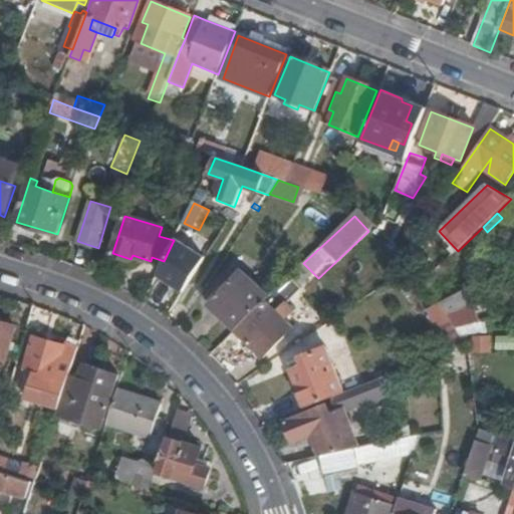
[(205,259),(174,240),(164,261),(156,279),(182,295),(205,259)]
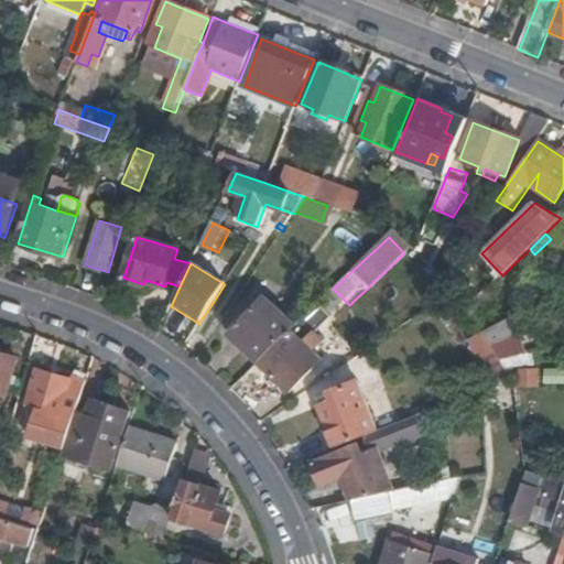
[(259,361),(292,329),(296,324),(267,297),(231,335),(259,361)]
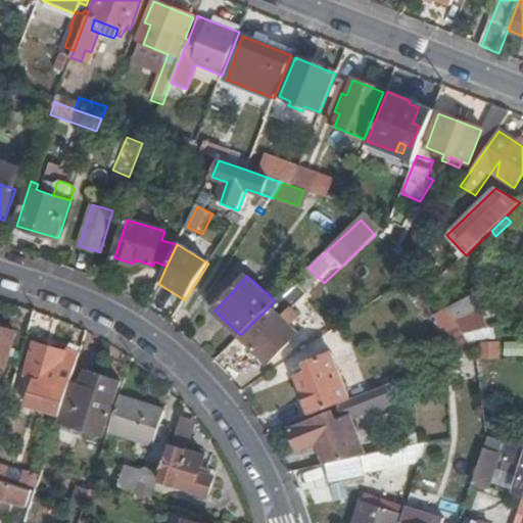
[(300,276),(290,285),(298,293),(308,283),(300,276)]
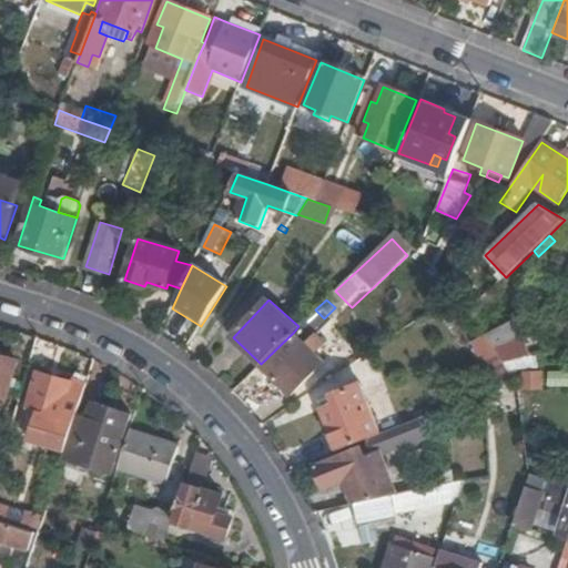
[(303,322),(312,331),(324,318),(315,310),(303,322)]
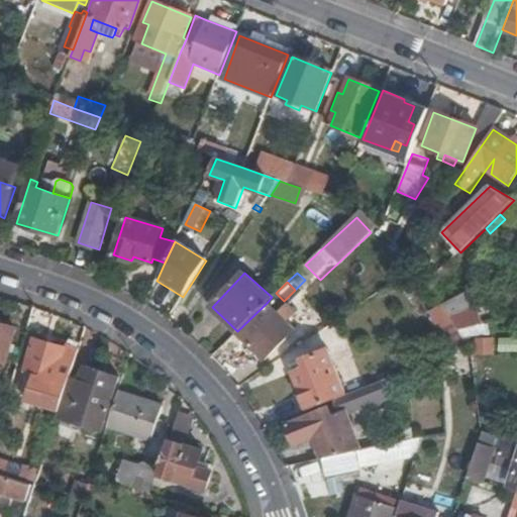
[(469,291),(442,305),(451,317),(477,307),(469,291)]
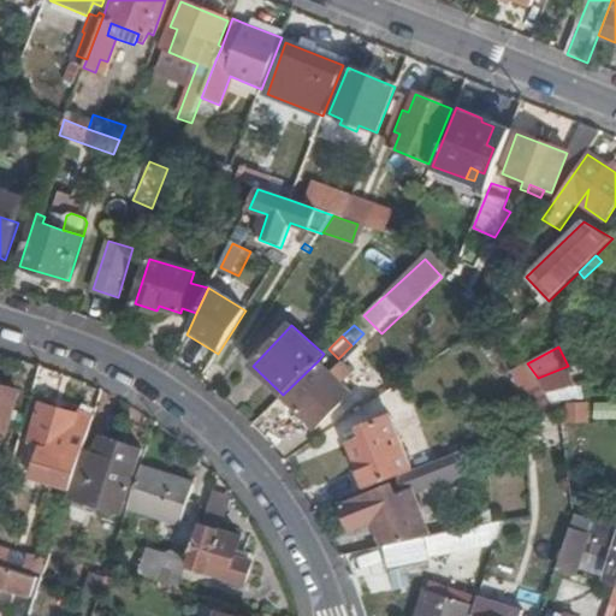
[(324,354),(319,360),(327,369),(338,359),(329,349),(324,354)]
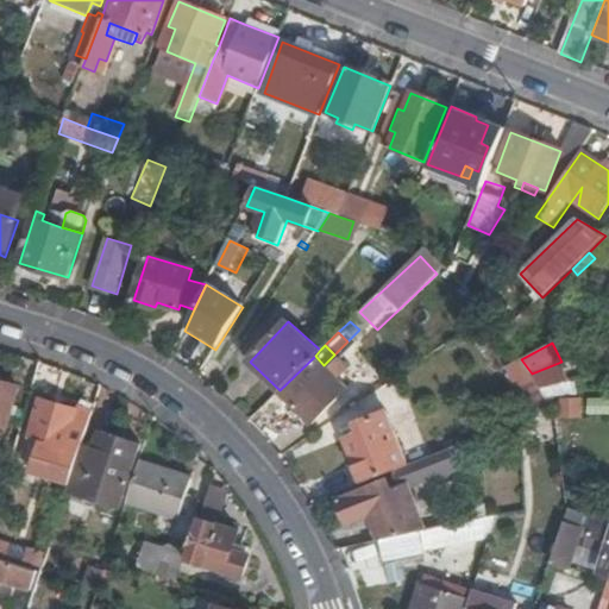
[(324,365),(315,356),(280,390),(313,421),(346,388),(324,365)]
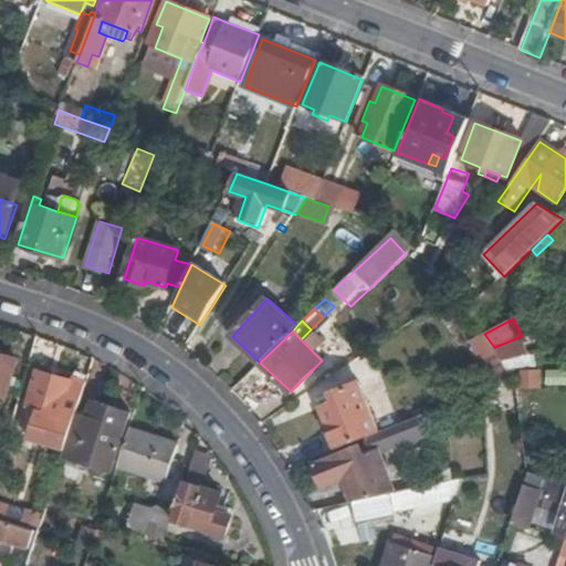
[(494,386),(515,378),(509,368),(503,360),(494,347),(484,334),(471,342),(494,386)]
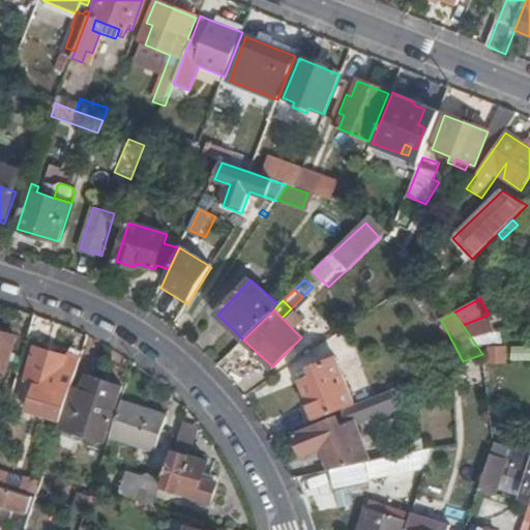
[(15,335),(0,330),(0,376),(1,376),(15,335)]
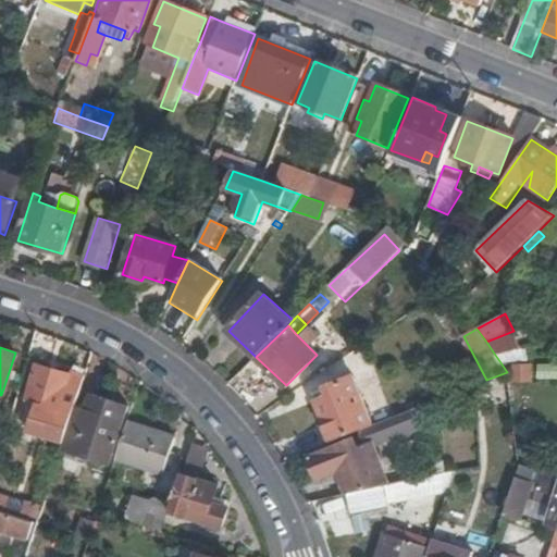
[(498,354),(500,362),(524,357),(522,348),(498,354)]
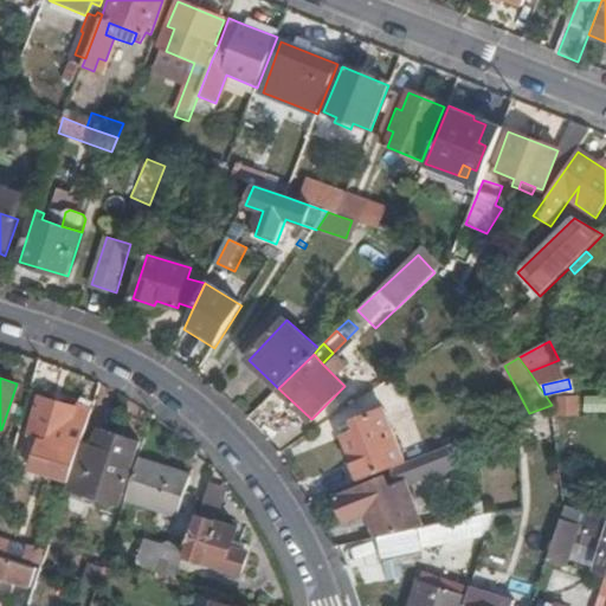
[(605,394),(586,395),(586,412),(605,411),(605,394)]
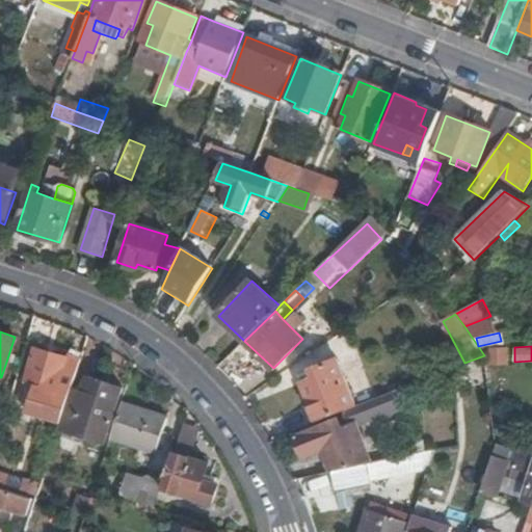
[(507,348),(491,348),(490,350),(486,351),(487,365),(508,364),(507,348)]
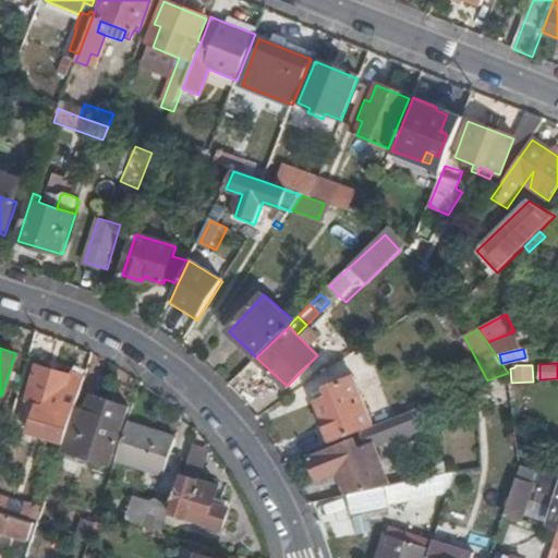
[(74,414),(75,410),(85,379),(38,366),(27,400),(74,414)]
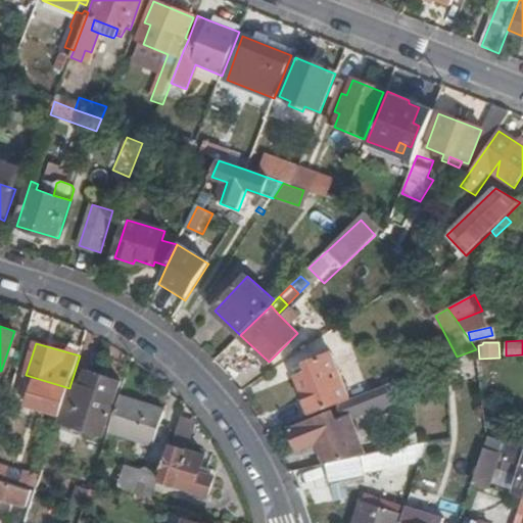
[(338,403),(351,398),(333,352),(308,363),(311,371),(297,376),(313,414),(338,403)]
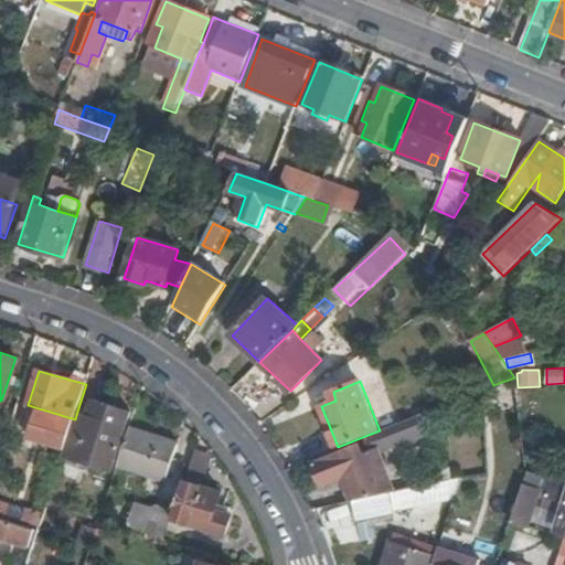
[(507,383),(490,388),(494,400),(511,392),(507,383)]
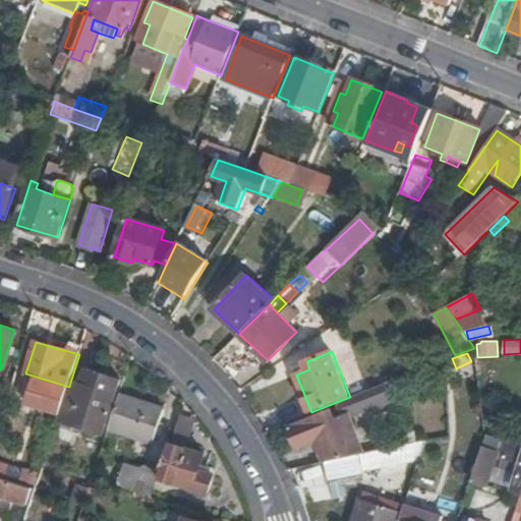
[(69,387),(58,421),(103,435),(121,380),(88,368),(85,372),(78,370),(74,384),(70,383),(69,387)]
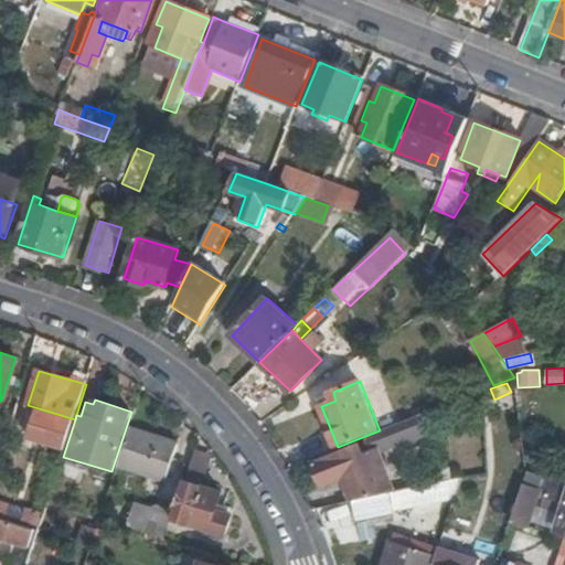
[(435,408),(419,415),(427,435),(441,428),(437,416),(435,408)]
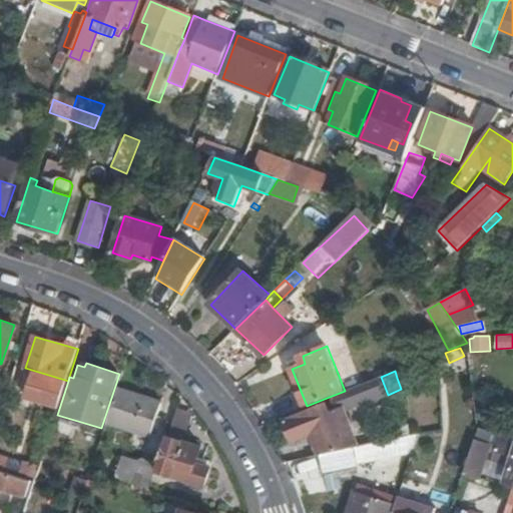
[(381,377),(345,391),(332,396),(338,411),(364,400),(365,403),(388,395),(381,377)]
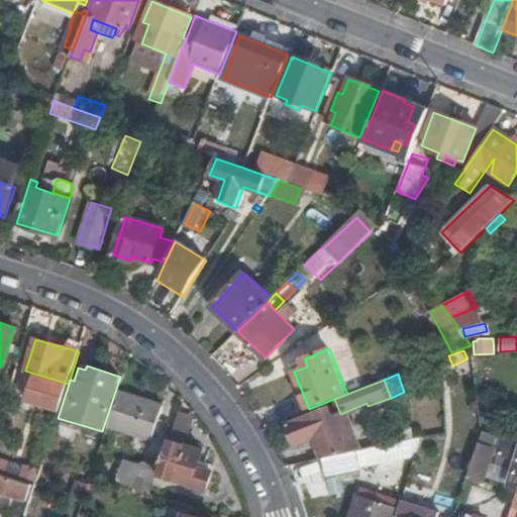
[(164,407),(119,391),(107,426),(152,440),(164,407)]
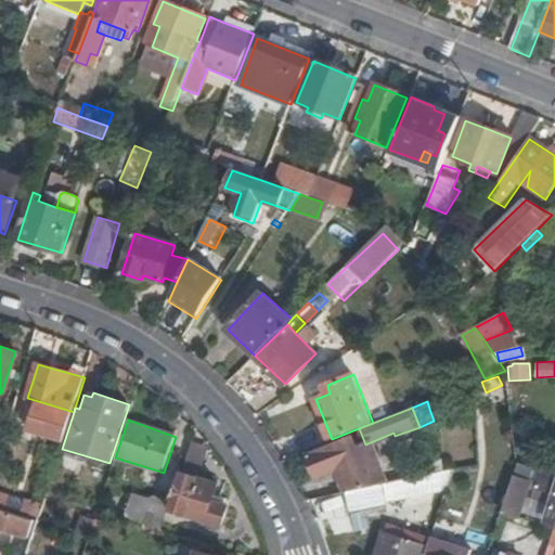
[(346,492),(390,481),(375,442),(359,448),(356,438),(309,454),(318,480),(340,473),(346,492)]
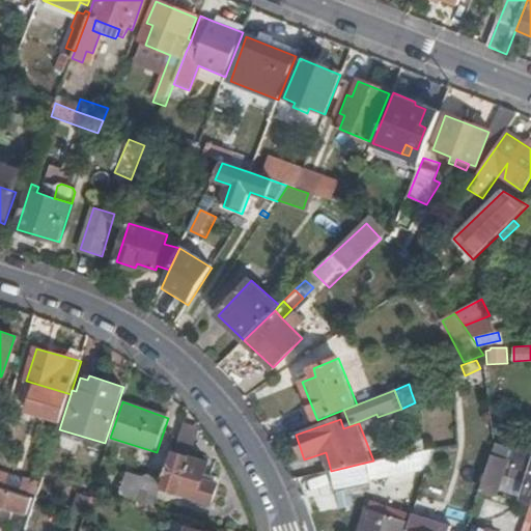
[(182,422),(172,451),(189,456),(199,428),(182,422)]
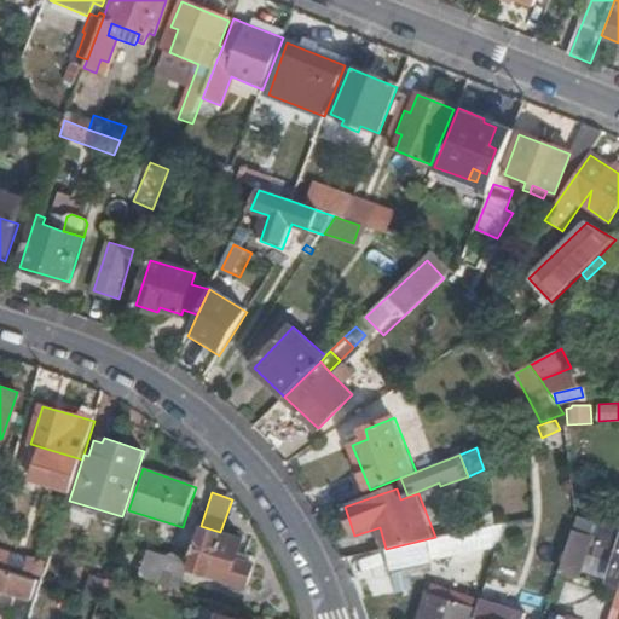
[(433,561),(496,548),(504,522),(435,537),(386,549),(371,551),(377,577),(433,565),(433,561)]
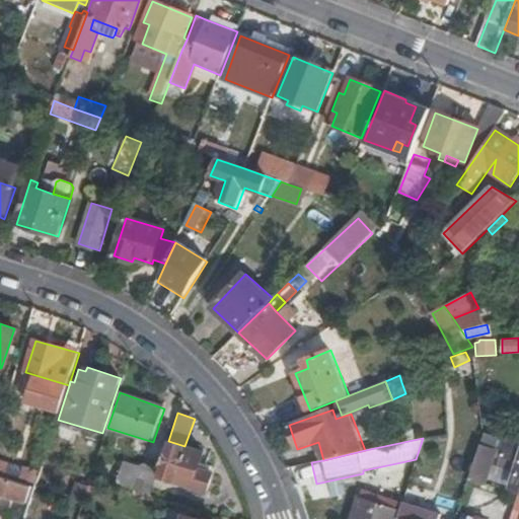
[(518,442),(507,439),(500,461),(510,464),(509,466),(518,469),(512,487),(518,489),(518,442)]
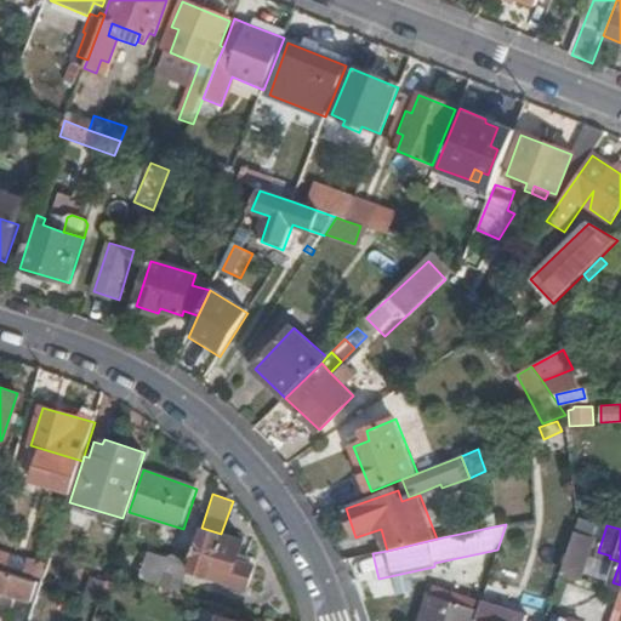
[(221,534),(201,528),(191,560),(188,570),(250,591),(258,565),(254,564),(255,557),(243,552),(246,542),(221,534)]
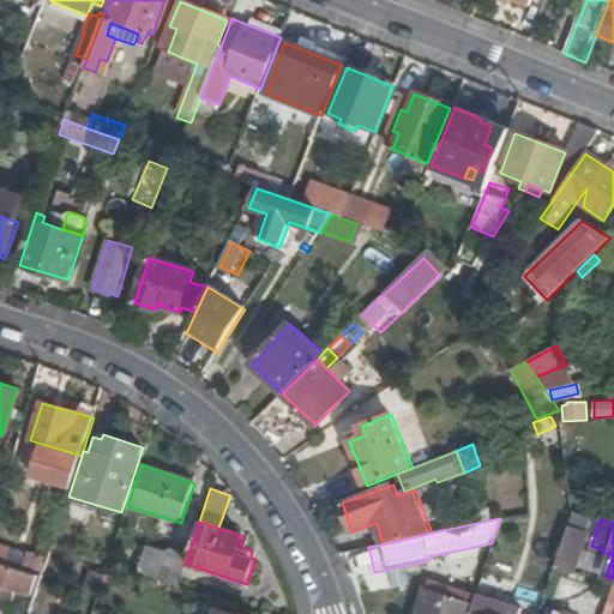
[(567,525),(555,566),(575,572),(588,531),(567,525)]
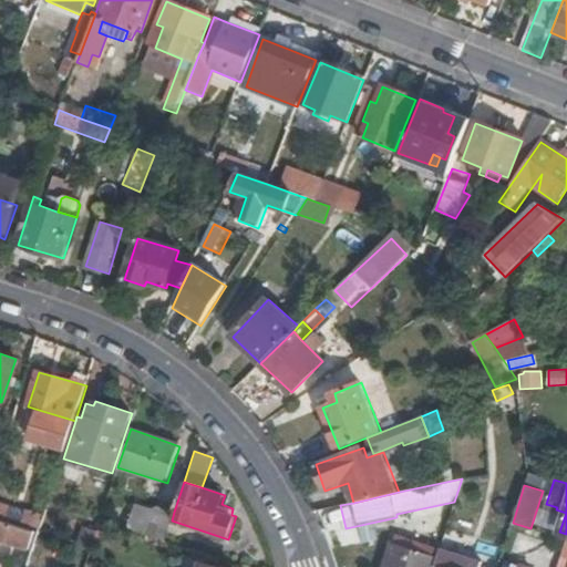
[(44,516),(0,503),(0,516),(6,518),(23,524),(40,529),(44,516)]
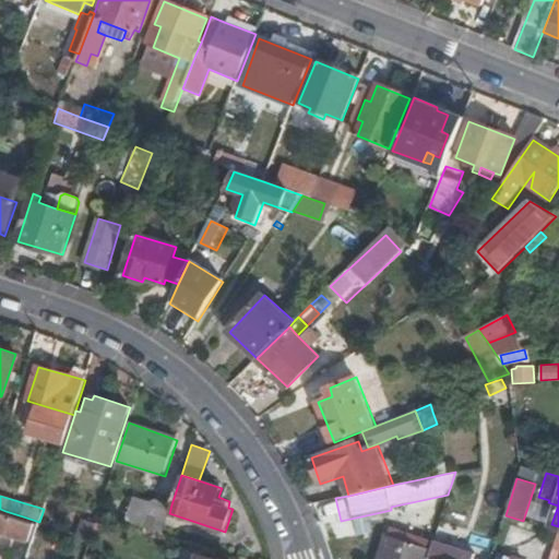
[(169,513),(171,504),(155,499),(147,503),(133,498),(126,521),(163,533),(169,513)]
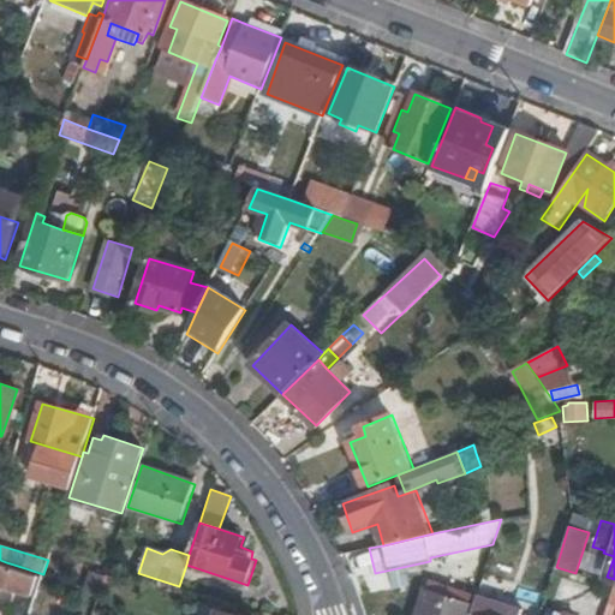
[(0,585),(33,596),(37,577),(0,563),(0,585)]
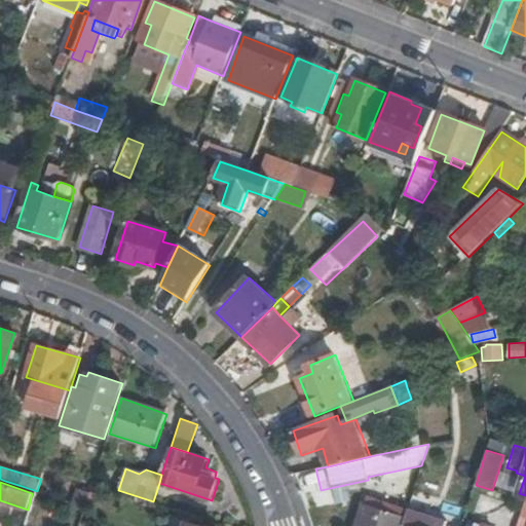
[(86,506),(90,492),(79,489),(75,503),(86,506)]
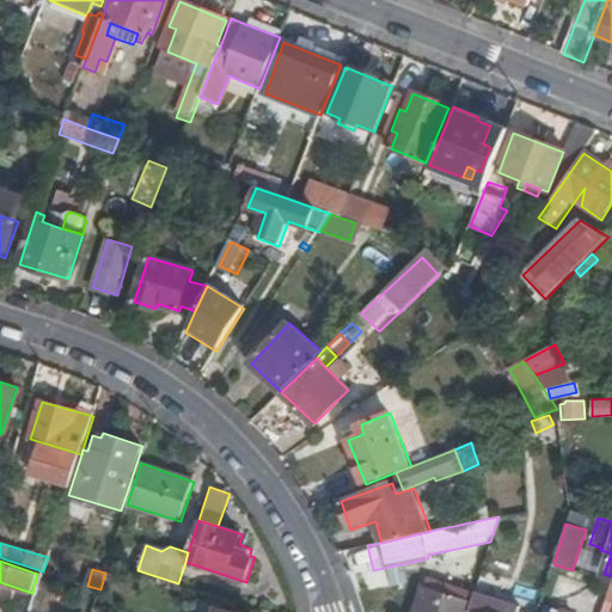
[(611,611),(611,582),(611,583),(601,611),(611,611)]
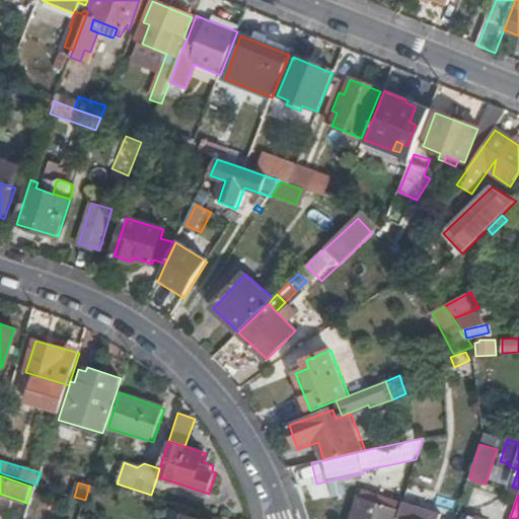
[(394,518),(397,511),(359,498),(353,518),(394,518)]
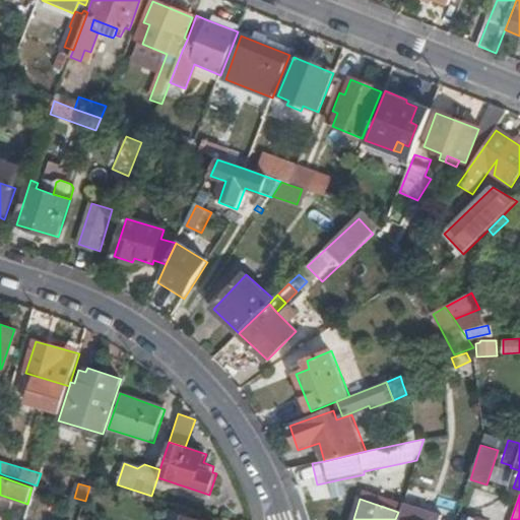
[(439,519),(442,514),(404,502),(398,519),(439,519)]
